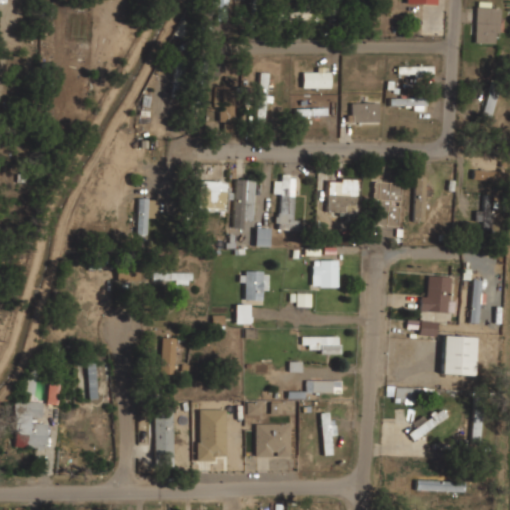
[(229,0),(218,0),(217,20),(227,21),(229,0)]
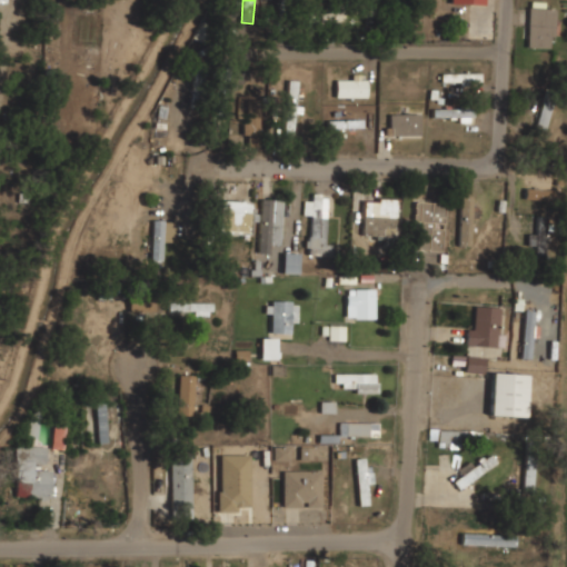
[(558,49),(558,8),(530,8),(529,49),(558,49)]
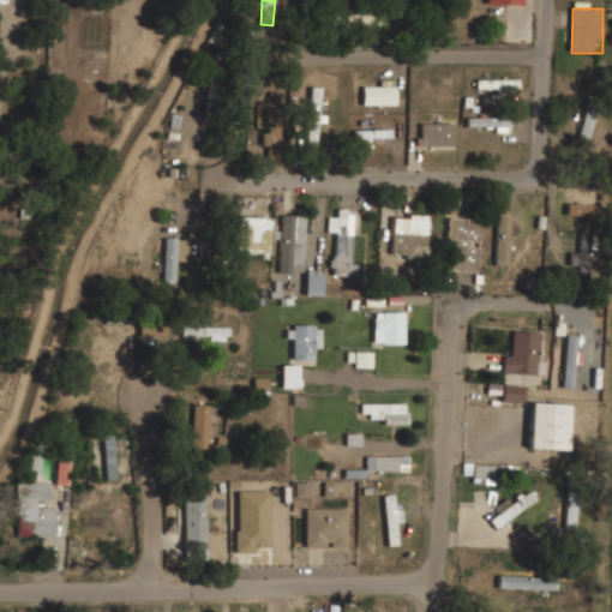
[(373,25),(373,13),(335,13),(335,25),(373,25)]
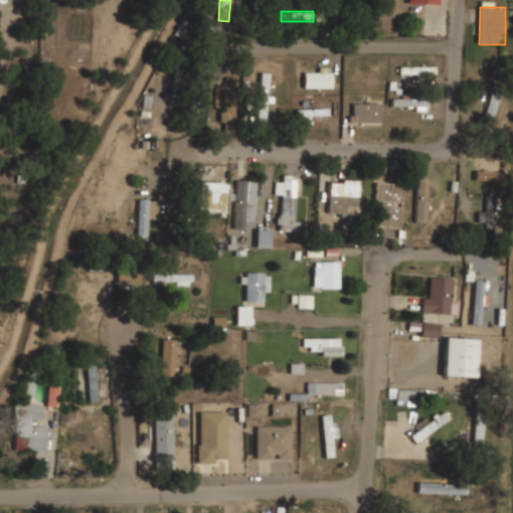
[(193,27),(184,21),(175,34),(184,40),(193,27)]
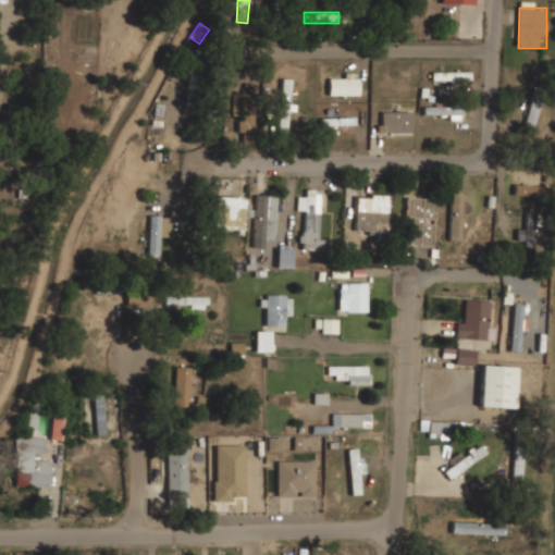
[(225,109),(225,70),(208,69),(208,109),(225,109)]
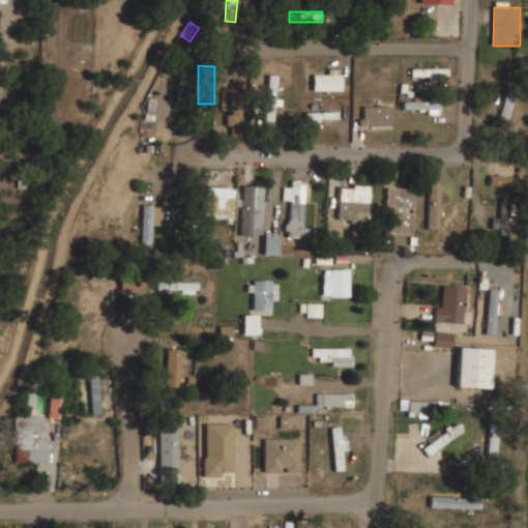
[(413,78),(451,78),(451,68),(413,68),(413,78)]
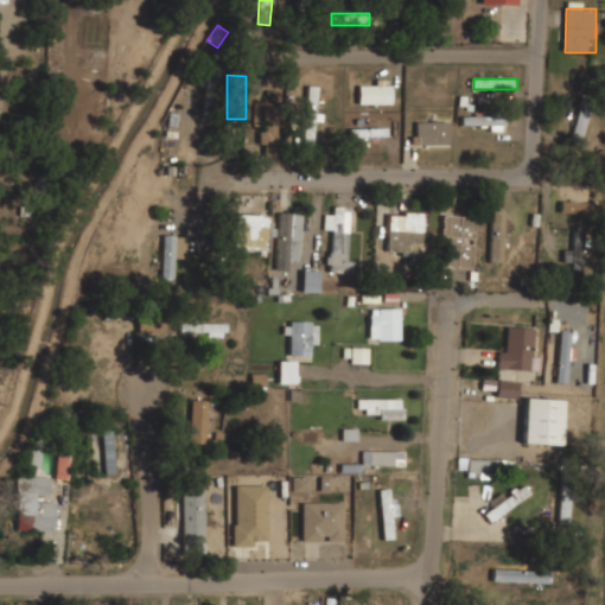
[(320,88),(309,87),(305,145),(317,145),(320,88)]
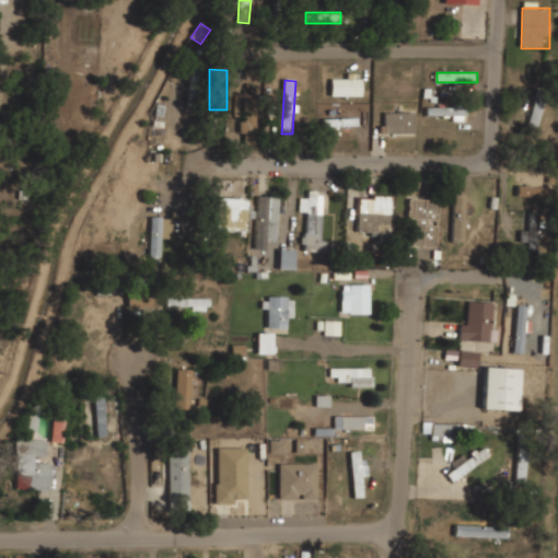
[(363,97),(363,80),(333,80),(333,97),(363,97)]
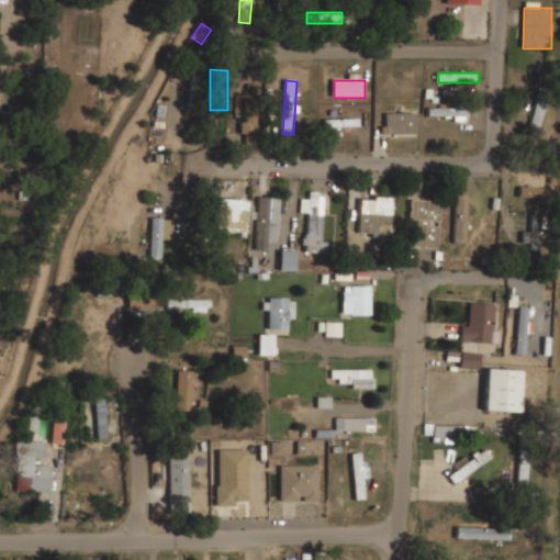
[(549,100),(540,98),(530,129),(538,132),(549,100)]
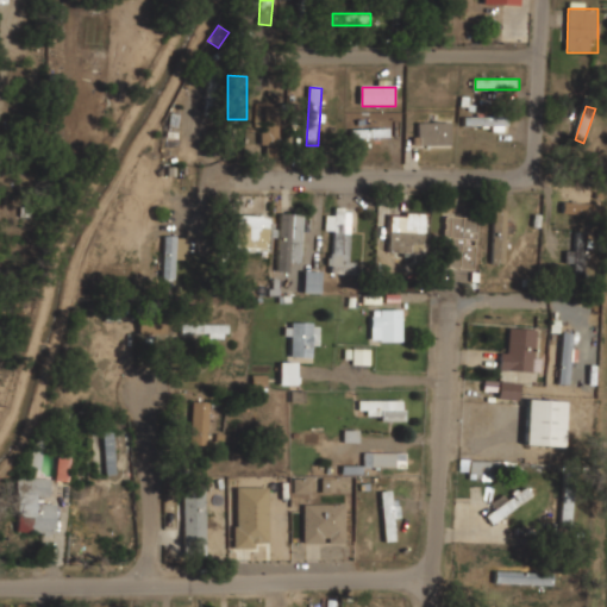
[(267,158),(280,158),(280,110),(267,110),(267,158)]
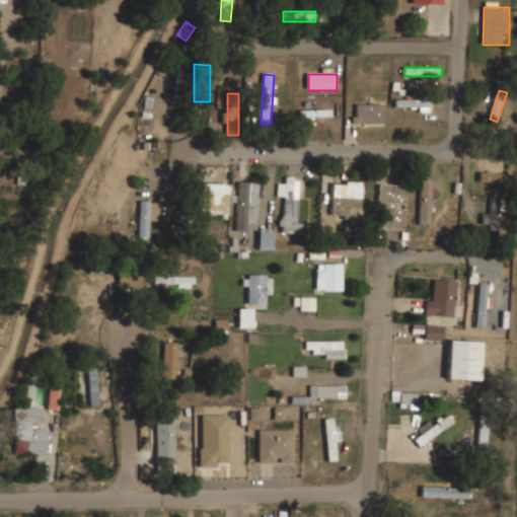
[(434,98),(397,98),(397,109),(434,109),(434,98)]
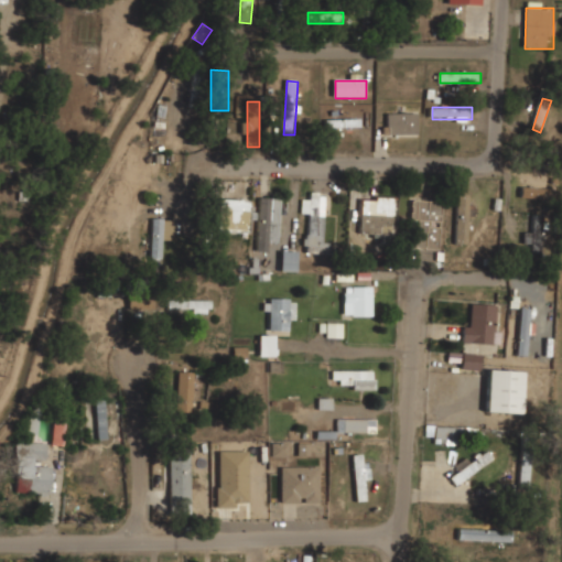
[(420,114),(388,114),(388,136),(420,136),(420,114)]
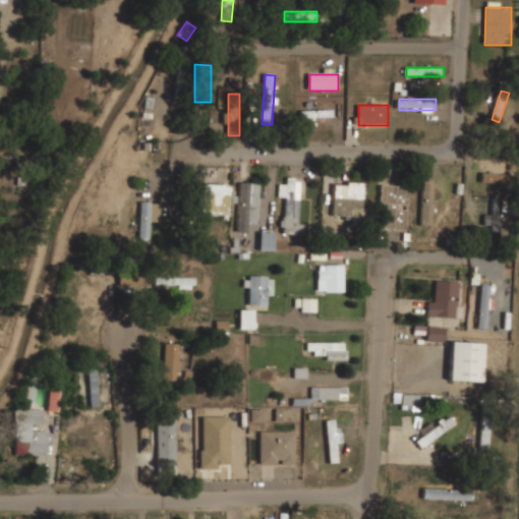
[(334,119),(334,110),(302,110),(302,119),(334,119)]
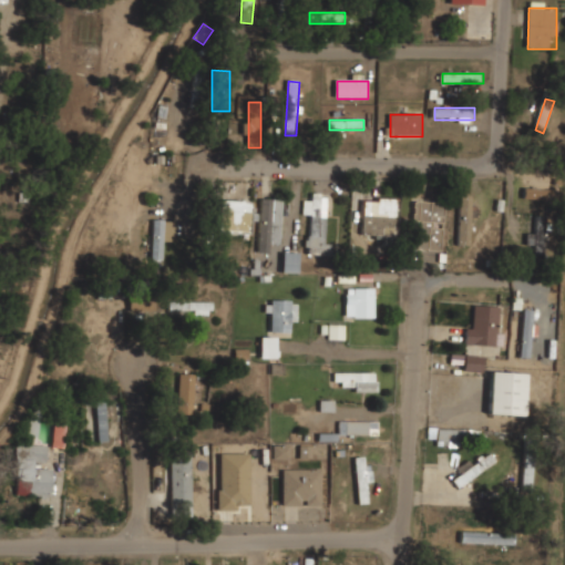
[(471,195),(460,195),(460,246),(471,246),(471,195)]
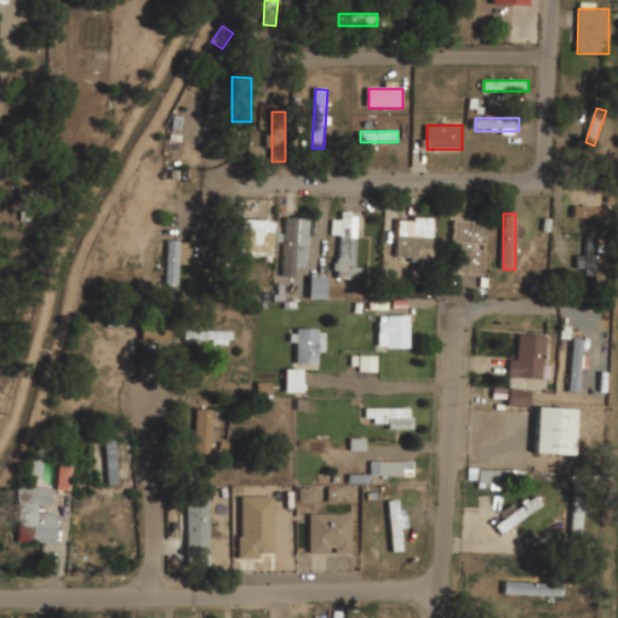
[(367,280),(367,268),(358,268),(360,216),(335,215),(335,236),(339,236),(337,280),(367,280)]
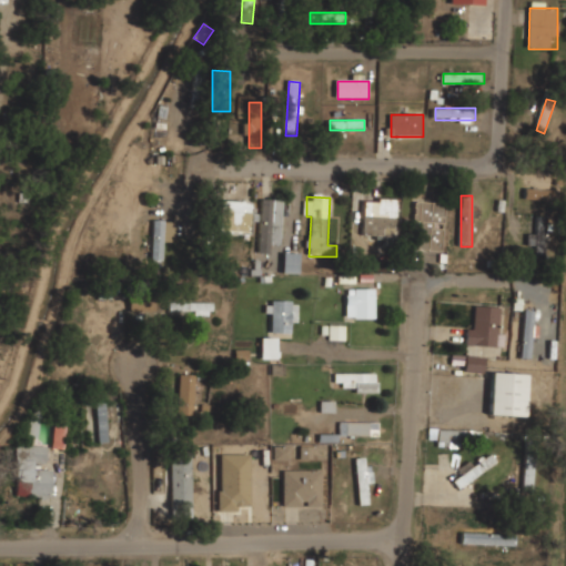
[(397,238),(397,198),(365,198),(365,238),(397,238)]
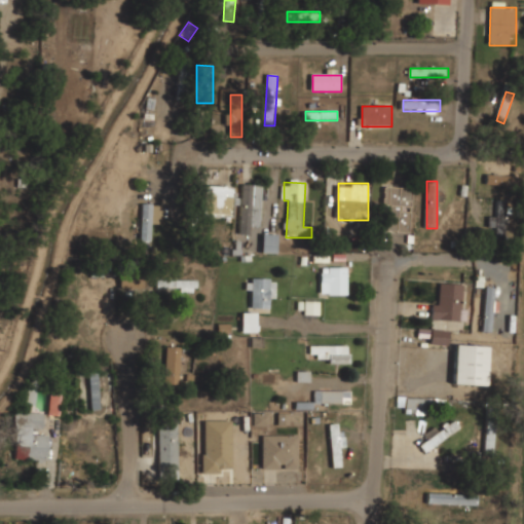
[(264,185),(244,184),(240,234),(252,235),(252,226),(262,226),(264,185)]
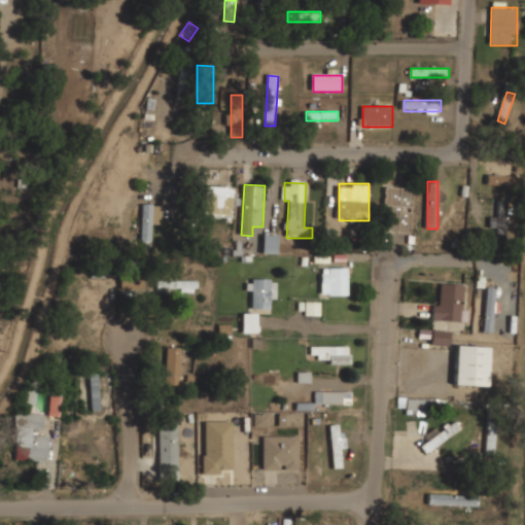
[(203,218),(231,218),(231,186),(203,186),(203,218)]
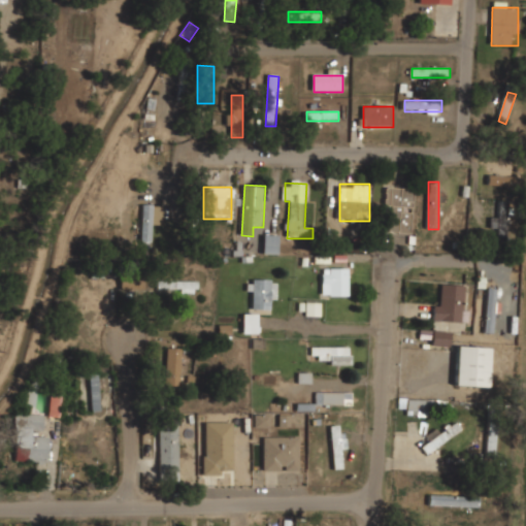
[(385,208),(392,208),(390,233),(412,234),(415,189),(387,187),(385,208)]
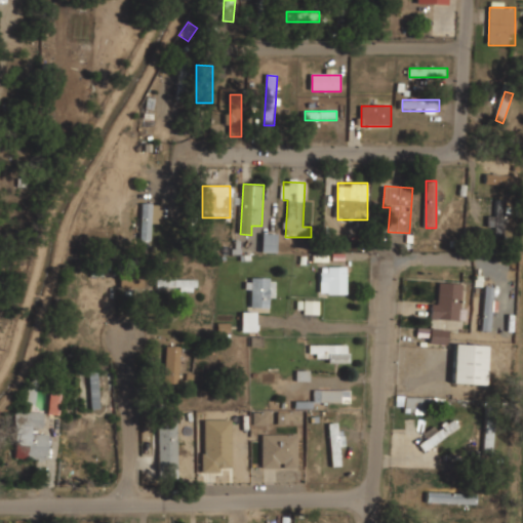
[(488,228),(496,228),(496,239),(506,239),(506,201),(496,201),(496,216),(488,216),(488,228)]
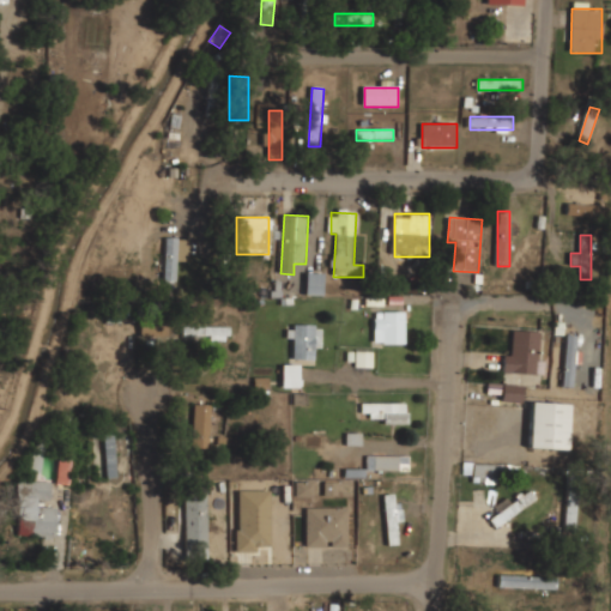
[(176,240),(167,240),(167,280),(176,280),(176,240)]
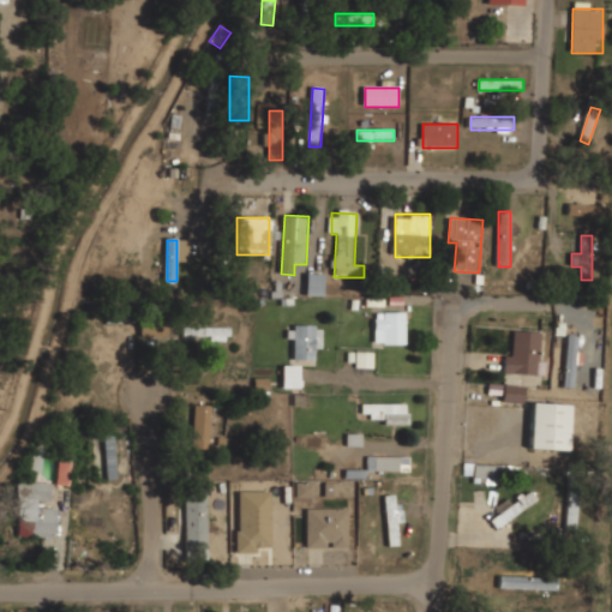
[(307,297),(325,297),(325,274),(307,274),(307,297)]
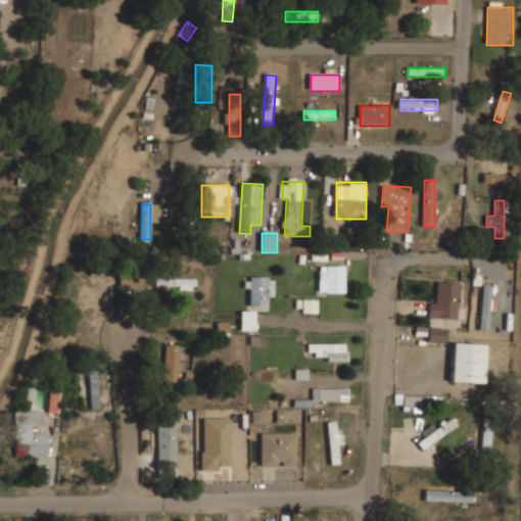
[(504,261),(494,261),(494,310),(505,310),(504,261)]
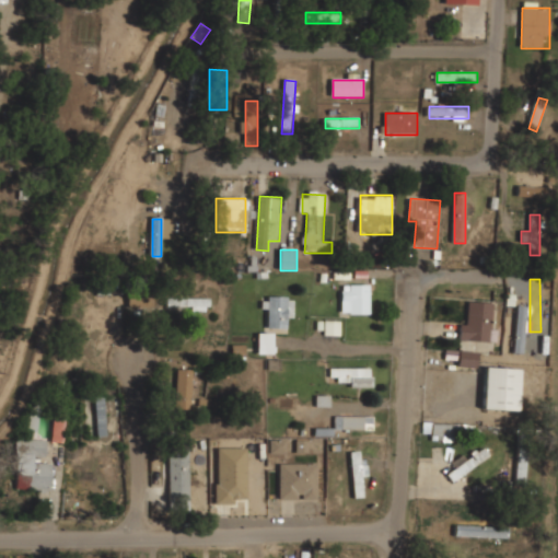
[(371,314),(371,285),(343,285),(343,314),(371,314)]
